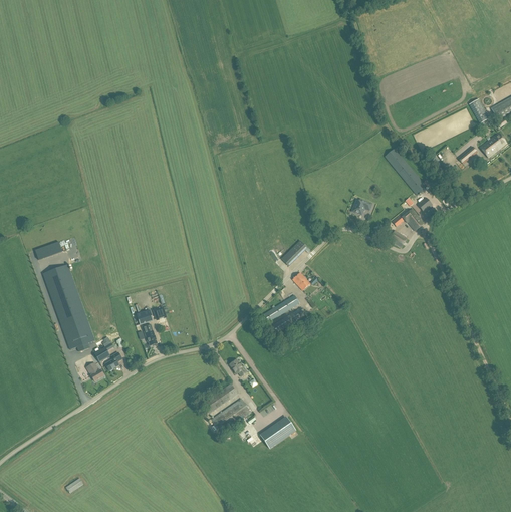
[(510,94),(488,107),(496,121),(510,112),(510,94)]
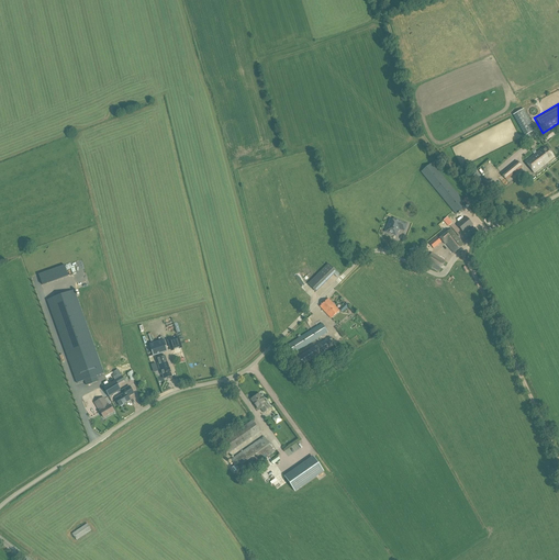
[(121,104),(112,108),(113,113),(123,110),(121,104)]
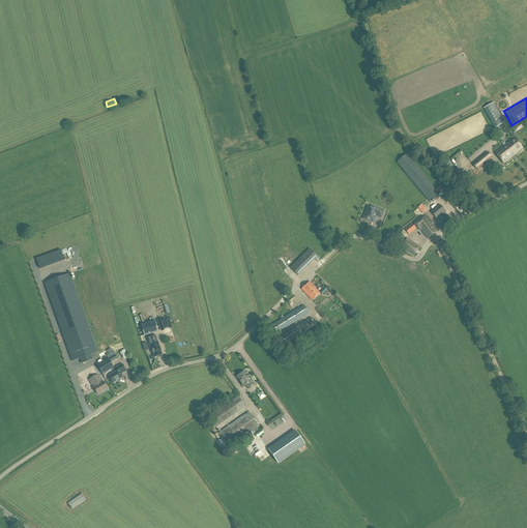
[(491,101),(481,107),(493,126),(501,121),(491,101)]
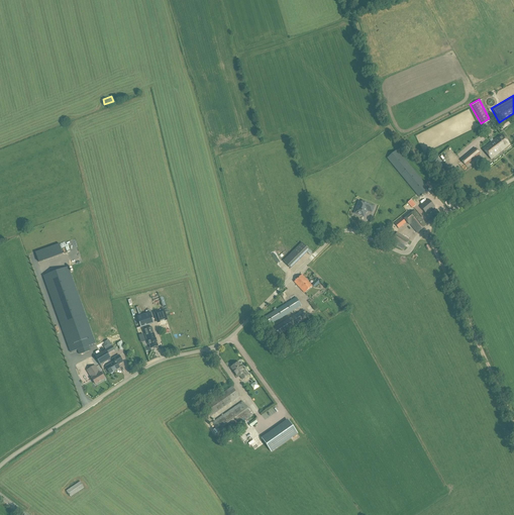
[(499,132),(481,147),(489,158),(507,143),(499,132)]
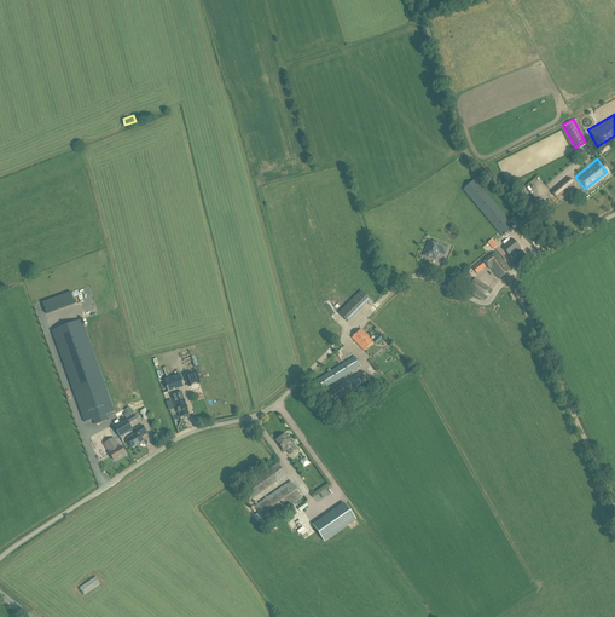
[(566,176),(553,188),(558,194),(572,182),(566,176)]
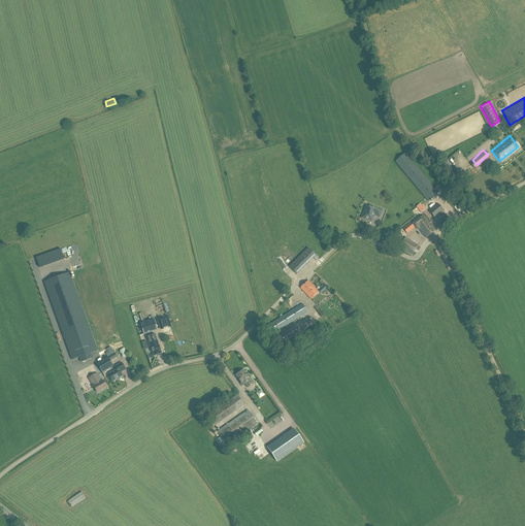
[(401,153),(391,161),(426,200),(435,191),(401,153)]
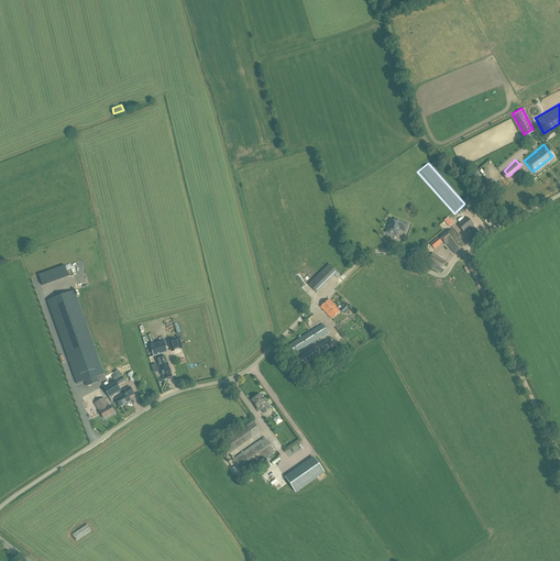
[(464,215),(454,222),(462,232),(471,224),(464,215)]
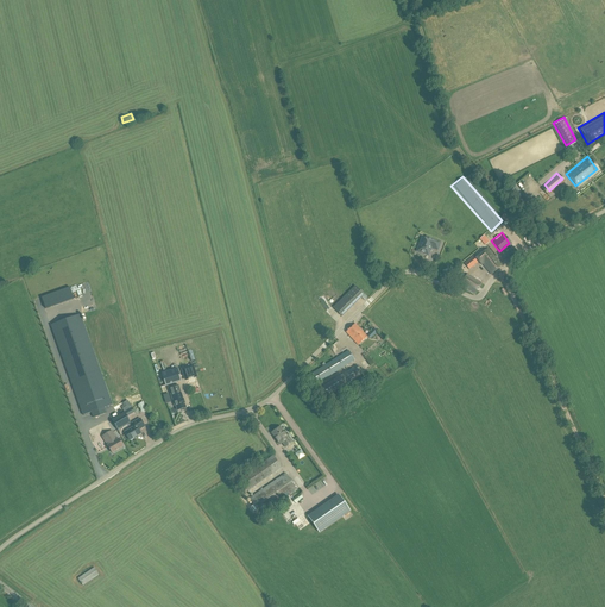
[(415,246),(414,249),(414,250),(416,250),(417,250),(426,252),(427,250),(426,249),(427,245),(434,248),(438,239),(422,235),(421,237),(418,236),(417,241),(418,241),(416,245),(415,246)]
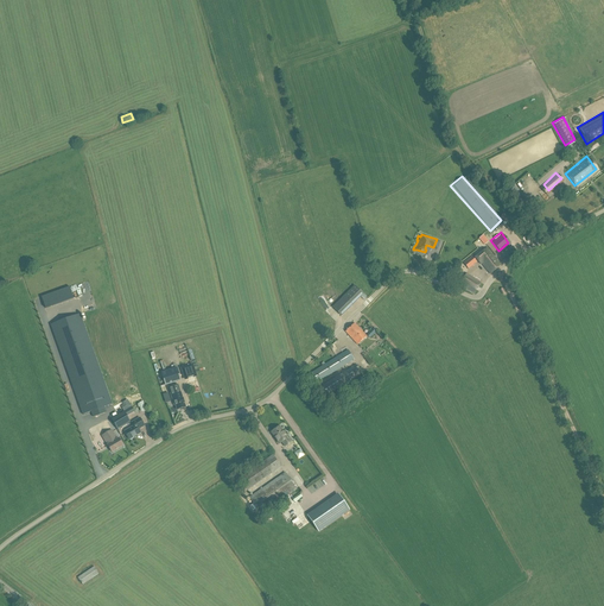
[(484,246),(472,256),(478,263),(478,262),(487,272),(498,263),(484,246)]
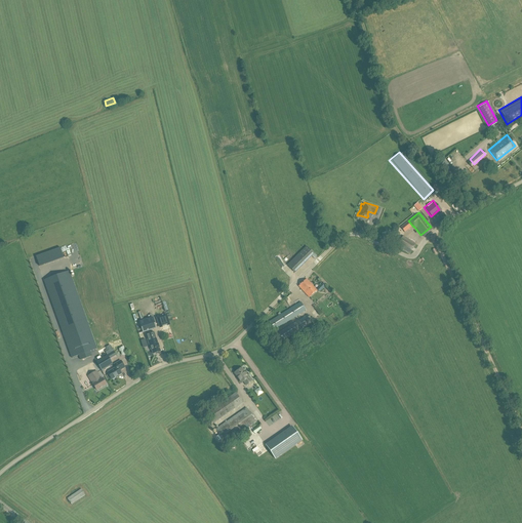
[(406,219),(398,226),(402,231),(409,224),(409,223),(407,219),(406,220),(406,219)]
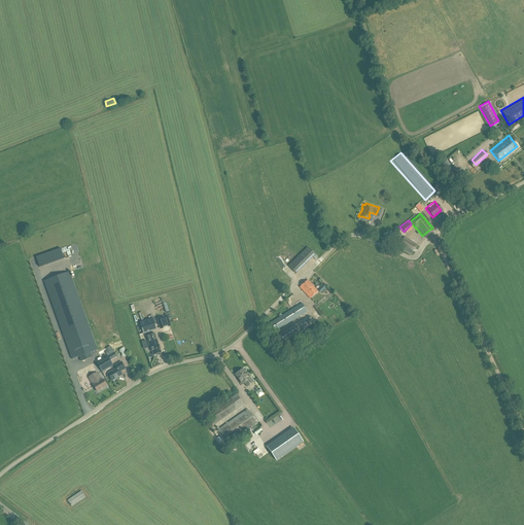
[(403,236),(396,245),(409,252),(414,243),(403,236)]
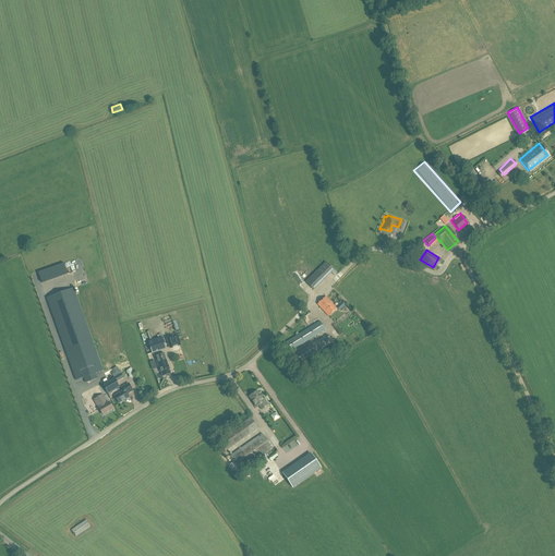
[(324,261),(303,280),(311,288),(332,268),(324,261)]
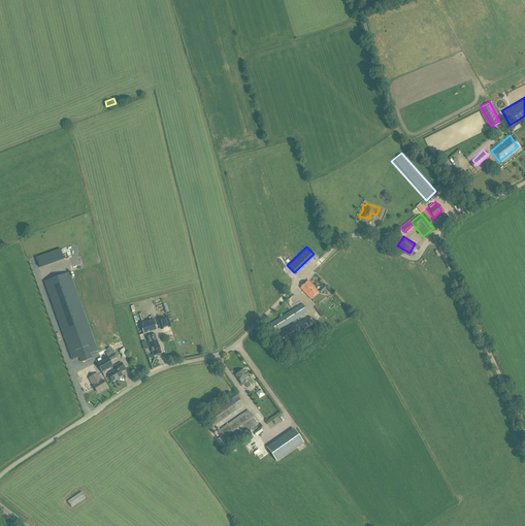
[(281,268),(293,255),(290,253),(282,261),(280,260),(275,263),(281,268)]
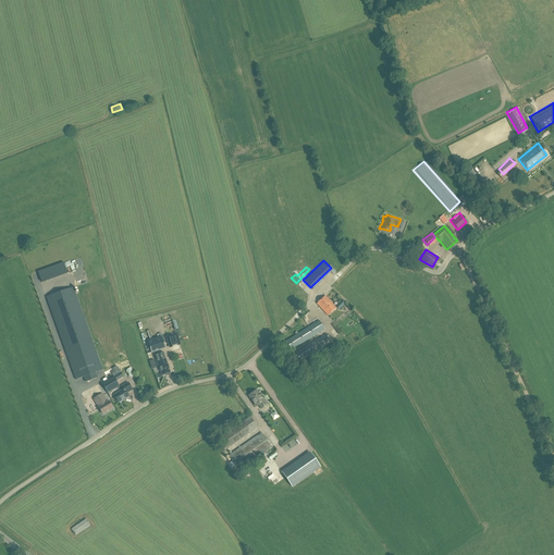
[(99,369),(70,286),(44,295),(73,378),(82,374),(83,380),(93,377),(91,371),(99,369)]
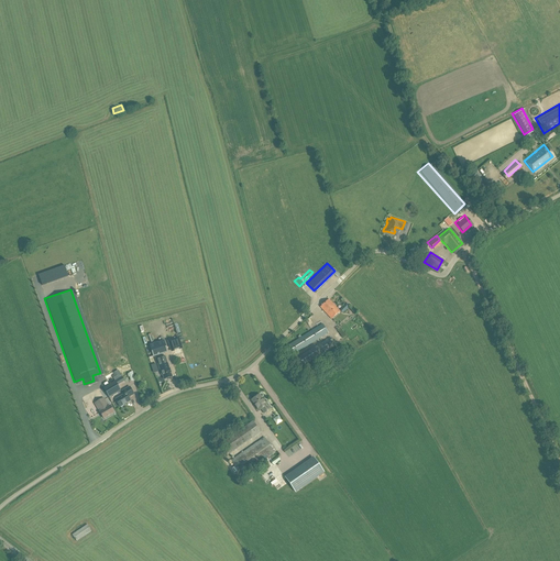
[(327,298),(318,306),(329,317),(338,309),(327,298)]
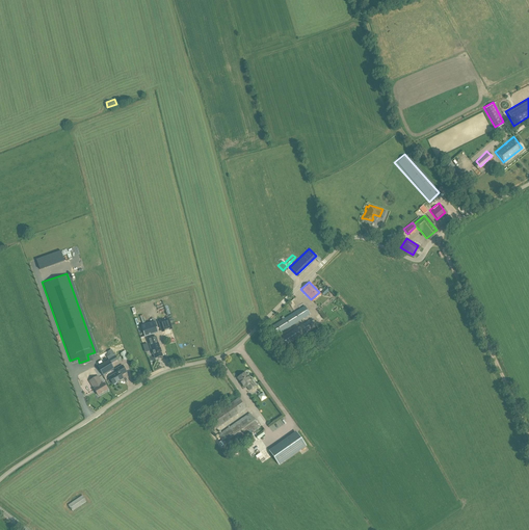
[(325,285),(319,291),(321,294),(328,288),(325,285)]
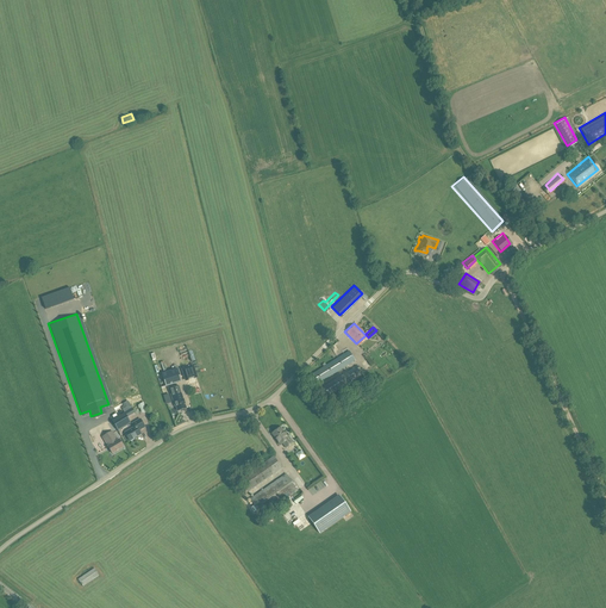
[(369,337),(372,340),(367,343),(367,342),(361,347),(363,352),(378,341),(373,335),(369,337)]
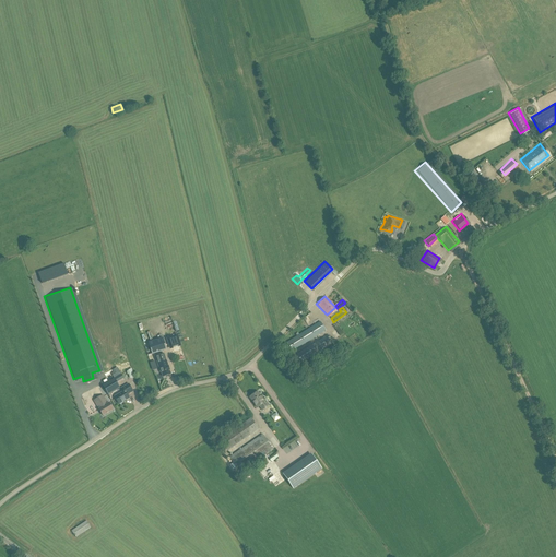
[(287,339),(284,341),(291,350),(323,329),(318,320),(292,335),(291,334),(286,336),(287,339)]
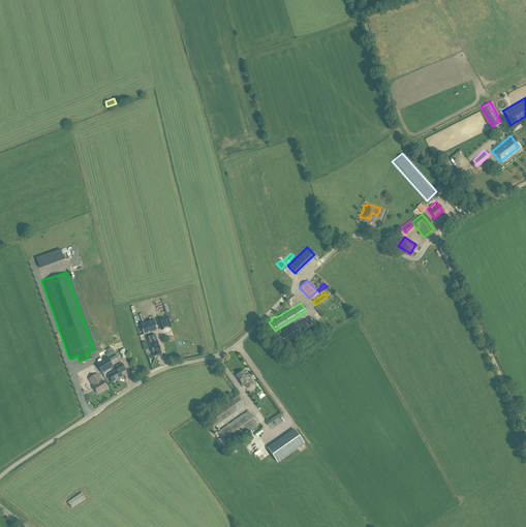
[(309,314),(272,338),(276,346),(277,345),(278,347),(282,344),(281,342),(313,322),(309,314)]
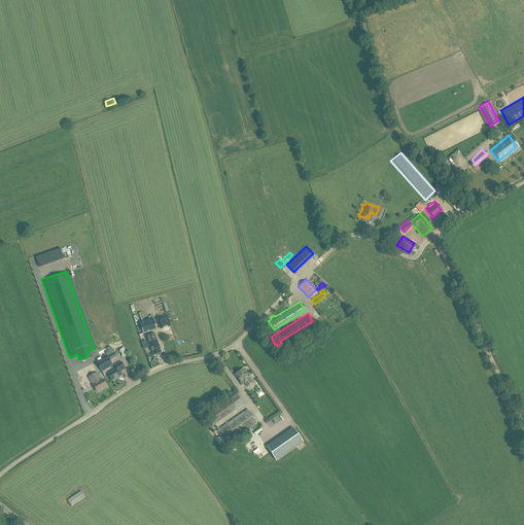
[(165,315),(155,318),(159,327),(168,324),(165,315)]
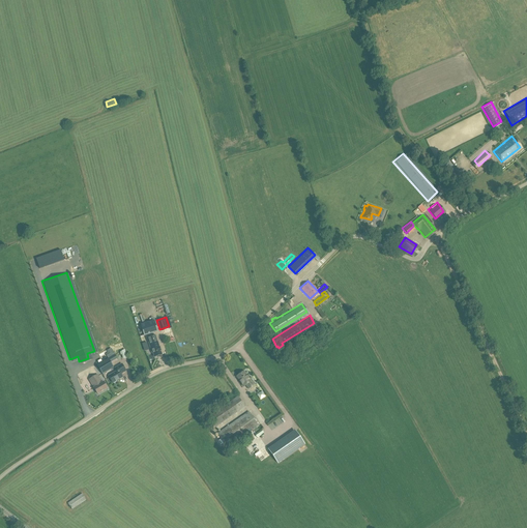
[(152,321),(139,325),(142,333),(154,329),(152,321)]
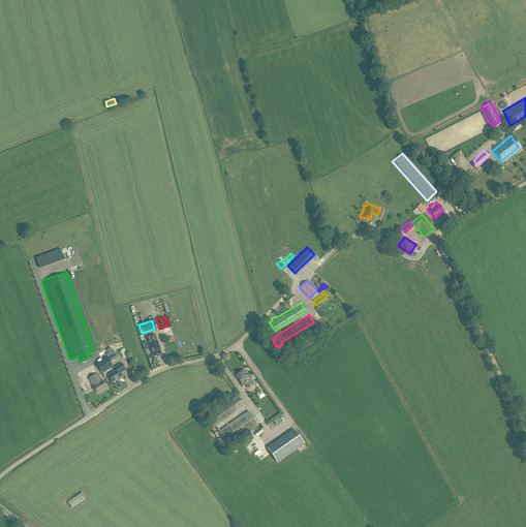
[(151,334),(145,336),(149,348),(149,347),(151,354),(158,352),(155,340),(153,341),(151,334)]
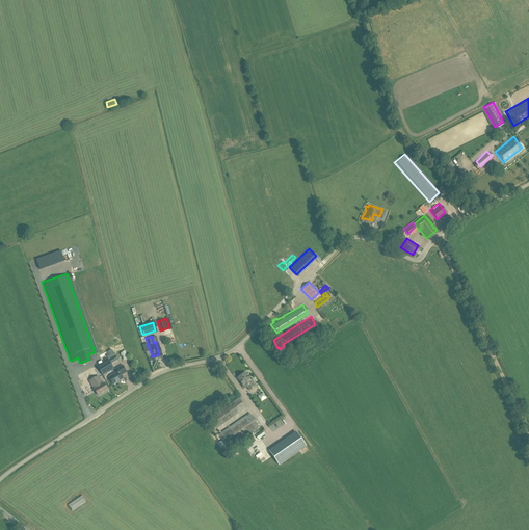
[(105,360),(95,366),(102,377),(104,376),(102,372),(110,368),(105,360)]
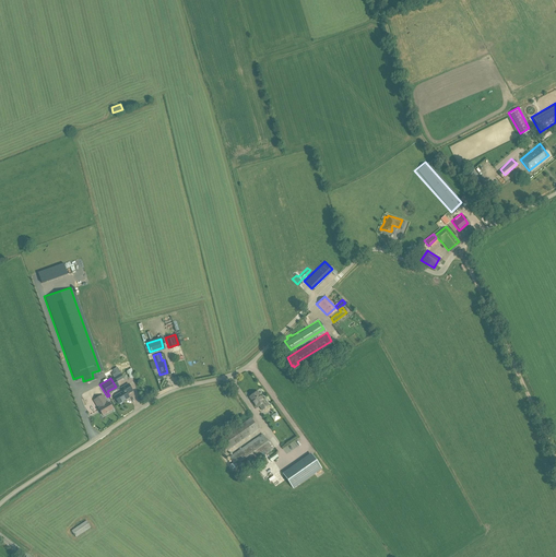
[(121,390),(111,395),(116,403),(127,396),(125,393),(130,390),(126,382),(119,387),(121,390)]
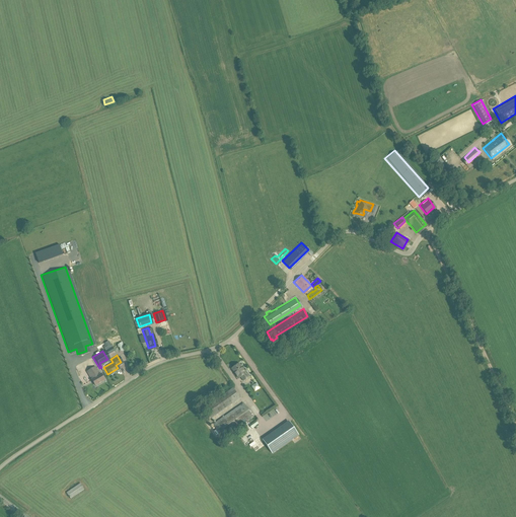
[(236,362),(228,368),(231,372),(230,372),(234,378),(238,375),(241,379),(247,375),(244,371),(243,371),(236,362)]
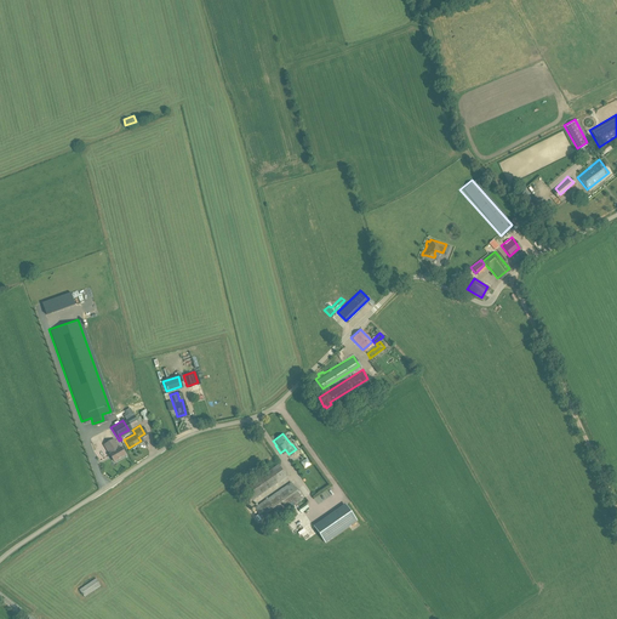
[(112,437),(101,443),(112,460),(123,454),(118,446),(116,447),(112,437)]
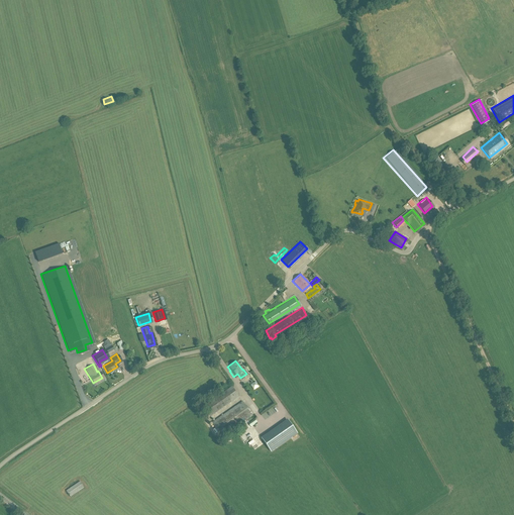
[(69,371),(73,380),(78,379),(74,369),(69,371)]
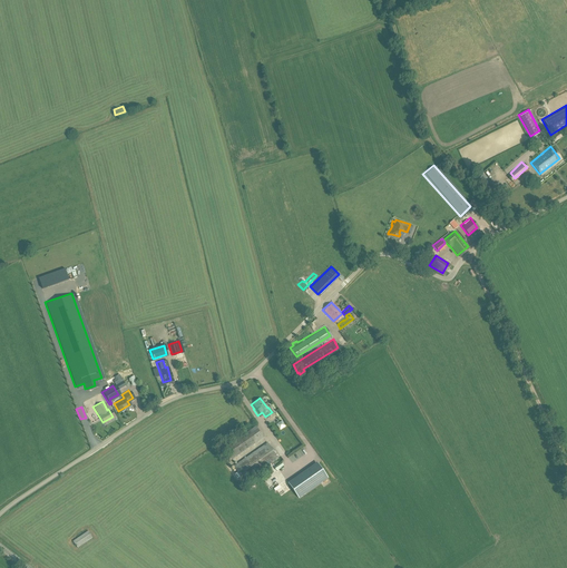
[(253,427),(247,431),(257,446),(264,441),(253,427)]
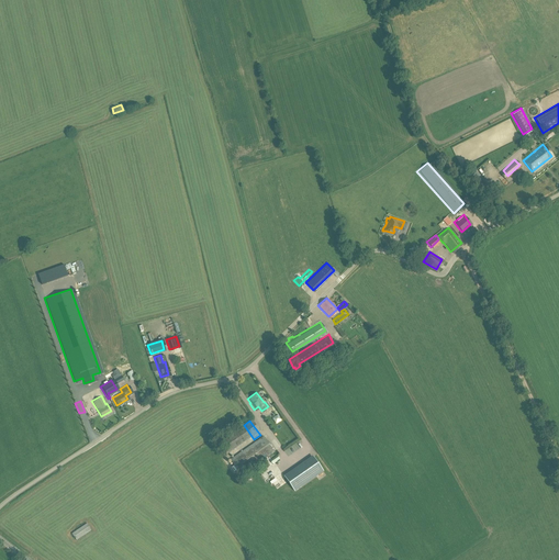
[(321,470),(311,456),(282,476),(292,490),(321,470)]
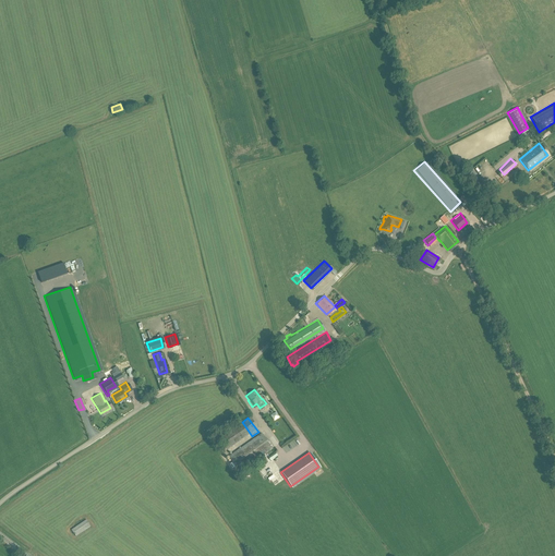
[(83,518),(69,529),(73,535),(88,526),(83,518)]
